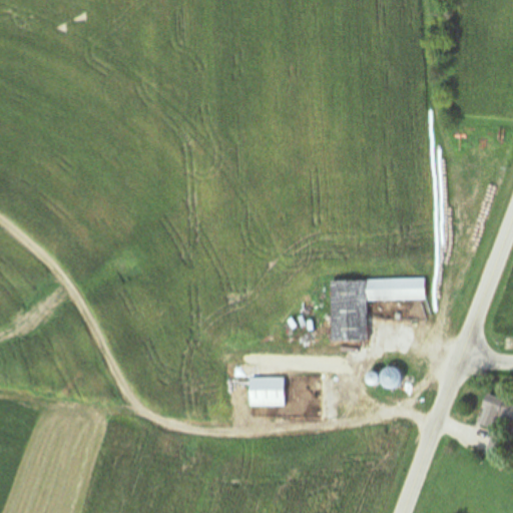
[(368,341),(367,302),(426,301),(426,279),(331,281),(332,342),(368,341)]
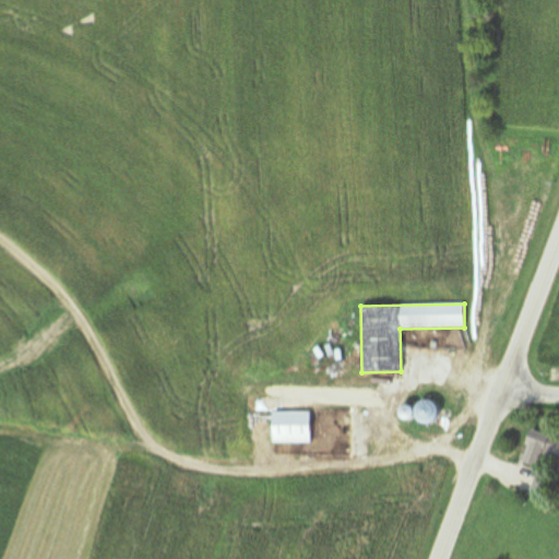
[(430,402),(416,404),(418,423),(433,420),(430,402)]
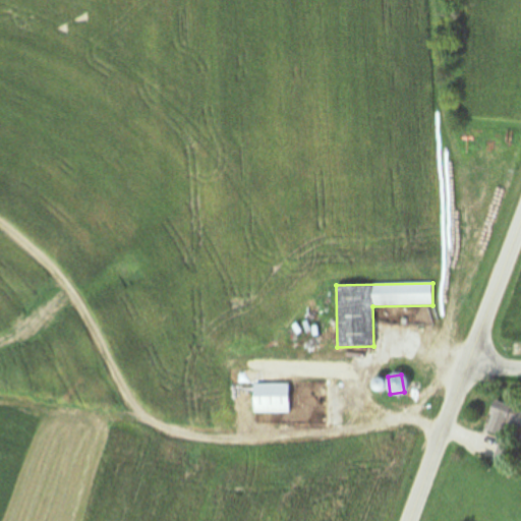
[(291,384),(254,384),(254,413),(291,413),(291,384)]
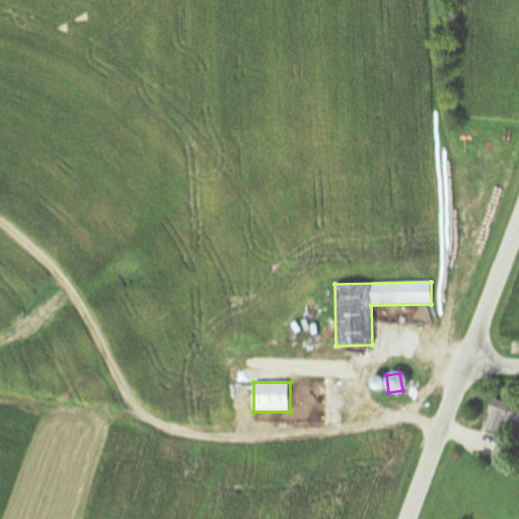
[(484,430),(507,437),(512,421),(518,423),(518,408),(493,400),(484,430)]
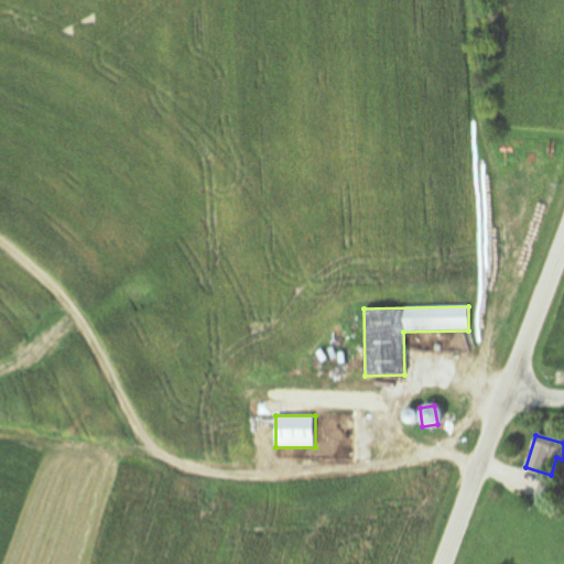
[(562,484),(541,477),(535,495),(555,501),(562,484)]
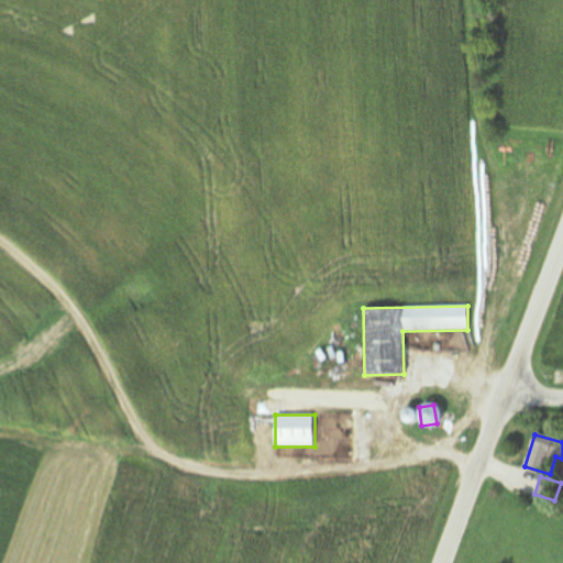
All buildings are outlined.
